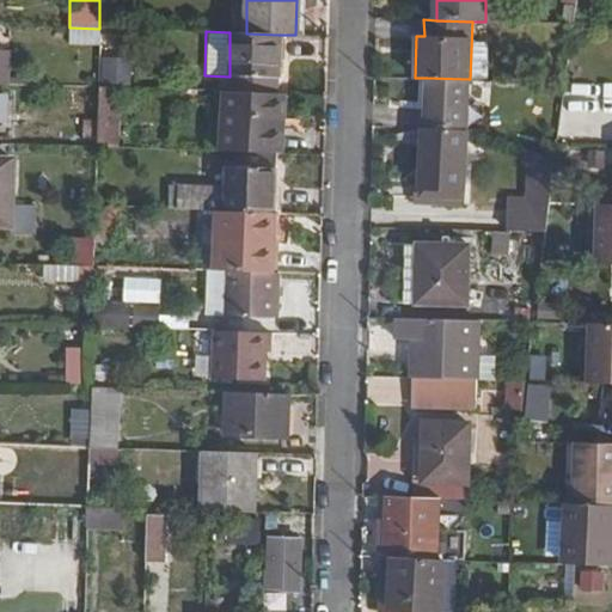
[(277,77),(279,35),(246,34),(230,32),(230,77),(230,91),(230,93),(258,95),(259,75),(277,77)]
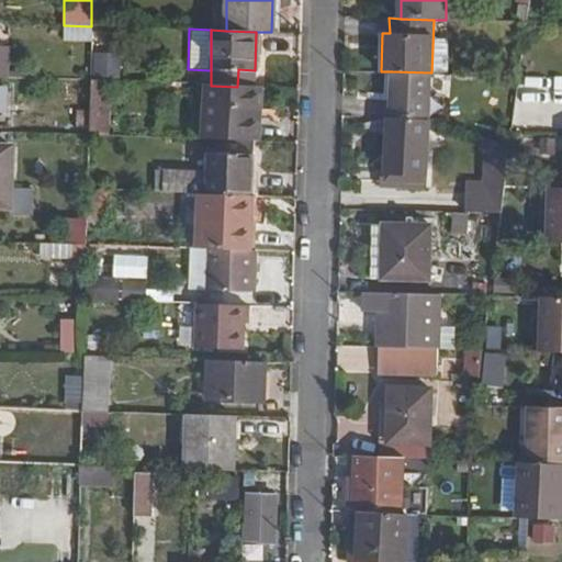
[(92,76),(117,77),(119,53),(93,52),(92,76)]
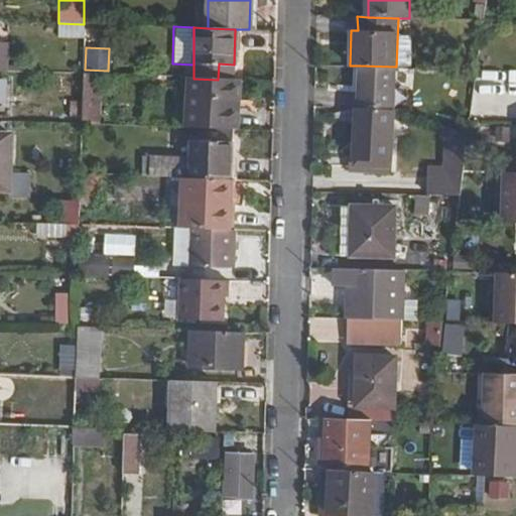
[(394,110),(396,67),(395,67),(360,66),(358,108),(359,108),(388,109),(394,110)]
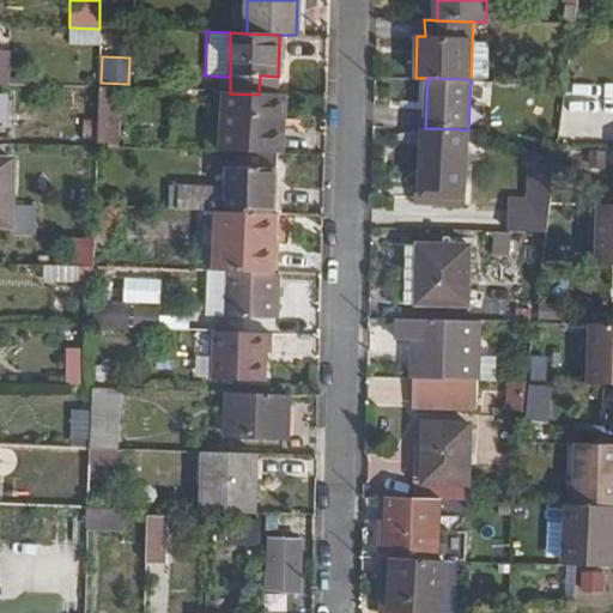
[(96,89),(95,143),(115,143),(116,89),(96,89)]
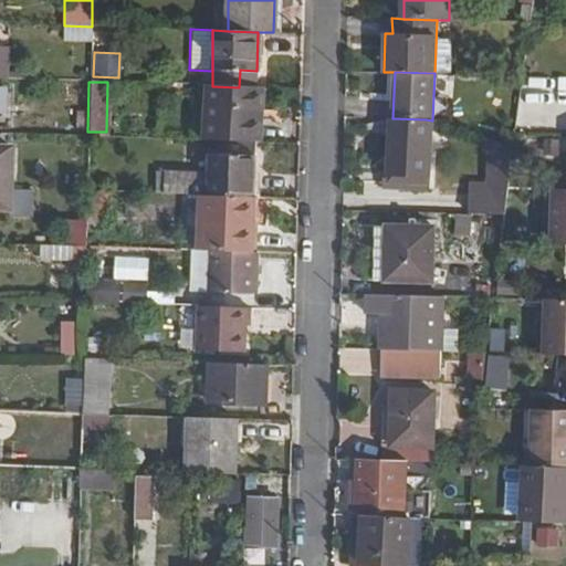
[(257,142),(261,142),(262,122),(255,122),(257,87),(239,87),(212,86),(210,140),(257,142)]
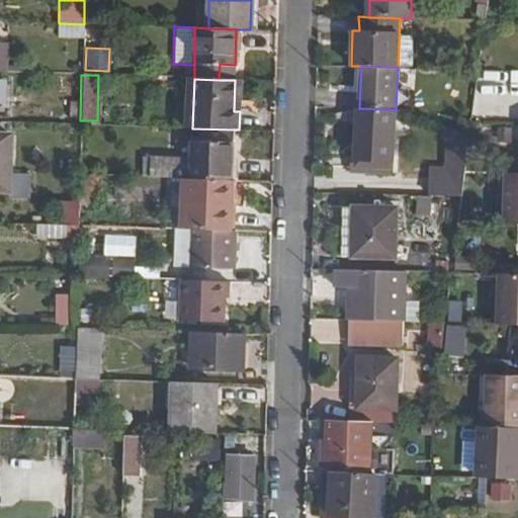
[(393,169),(396,110),(390,109),(360,108),(359,108),(357,147),(357,156),(367,156),(366,168),(393,169)]
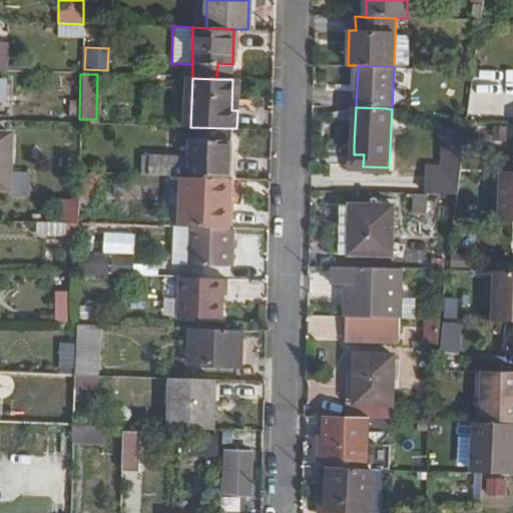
[(458,191),(462,168),(466,133),(444,125),(441,176),(429,176),(429,190),(458,191)]
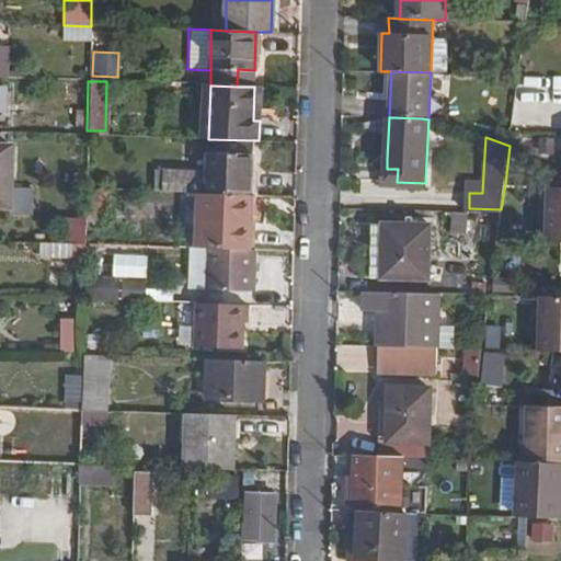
[(250,195),(252,195),(254,140),(208,139),(208,170),(162,169),(162,174),(155,174),(155,191),(199,194),(250,195)]
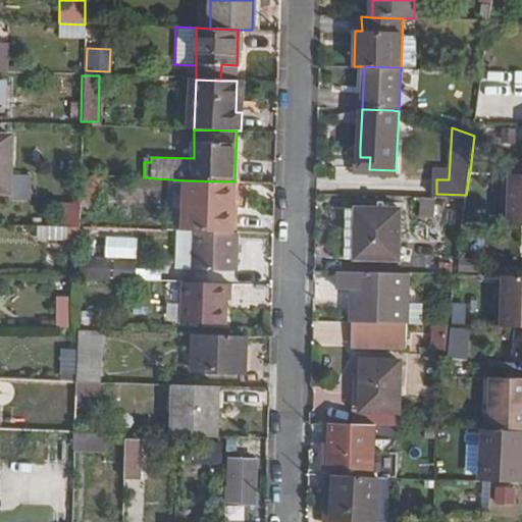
[(11,136),(0,135),(0,191),(10,192),(11,136)]
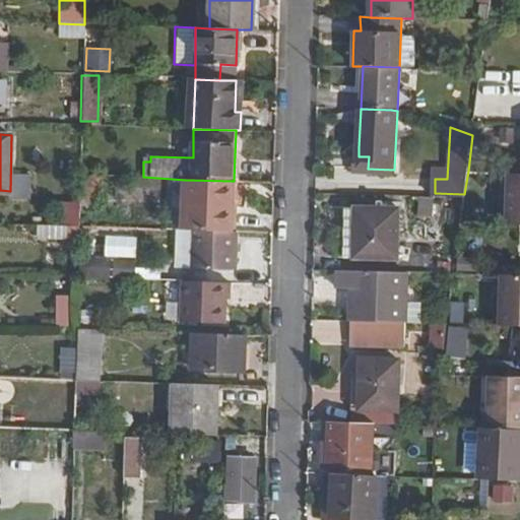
[(351,168),(368,169),(369,156),(359,156),(359,147),(351,147),(351,168)]
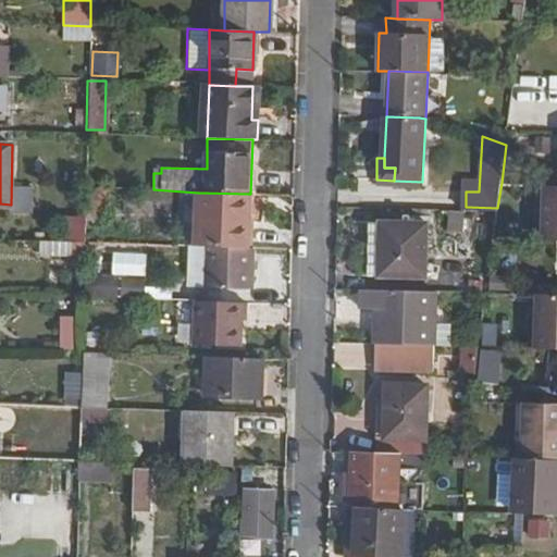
[(544,238),(556,238),(556,184),(547,184),(544,238)]
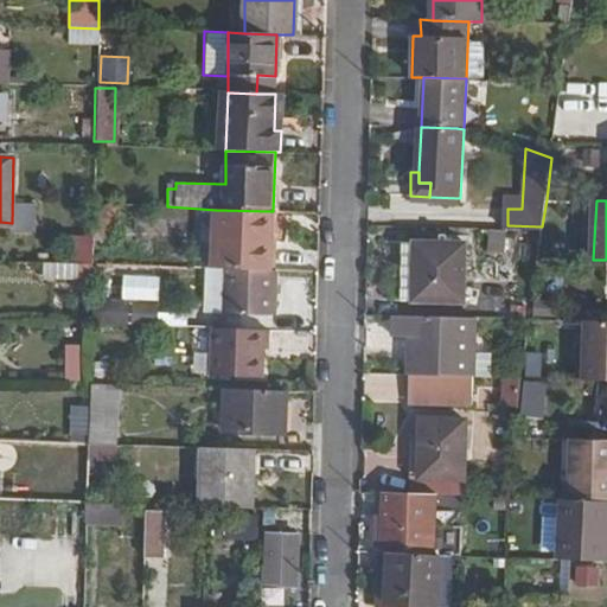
[(217,268),(222,268),(270,269),(270,211),(216,210),(216,237),(217,268)]
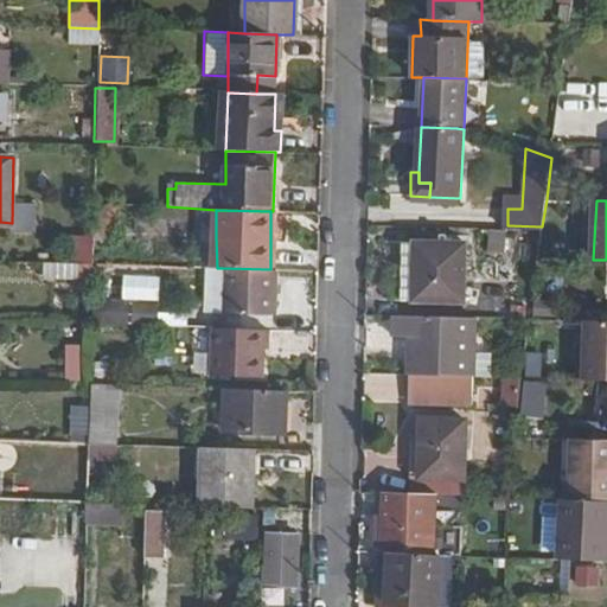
[(505,230),(487,229),(486,272),(503,272),(505,230)]
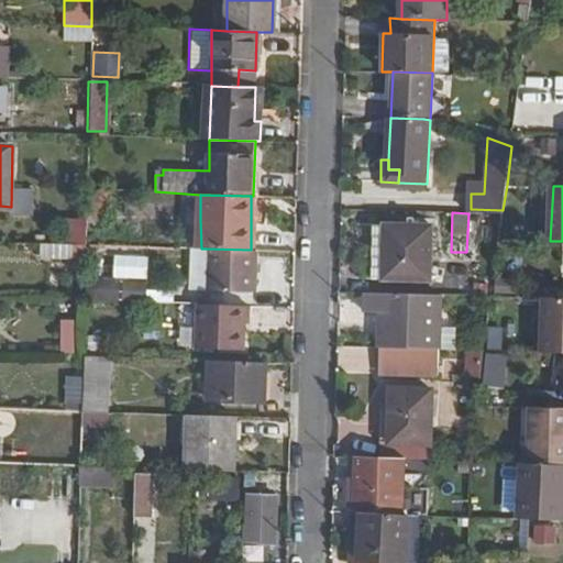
[(383,236),(430,238),(430,222),(383,222),(383,236)]
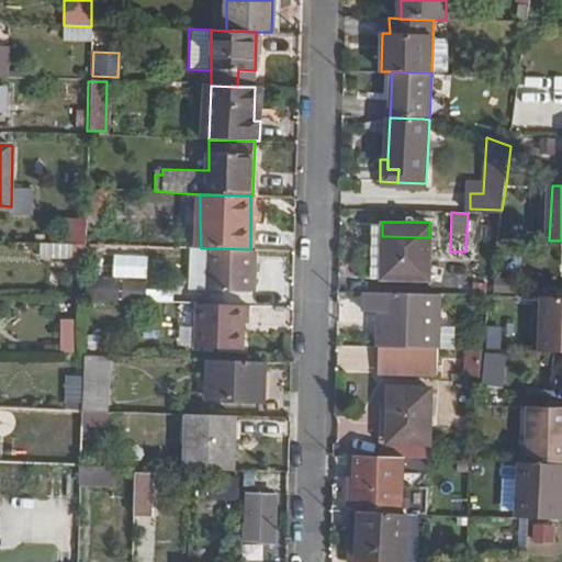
[(428,277),(429,237),(382,236),(381,277),(428,277)]
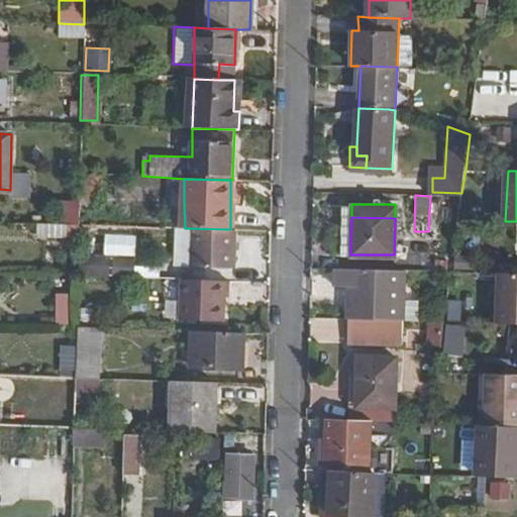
[(61,236),(61,223),(35,224),(35,237),(61,236)]
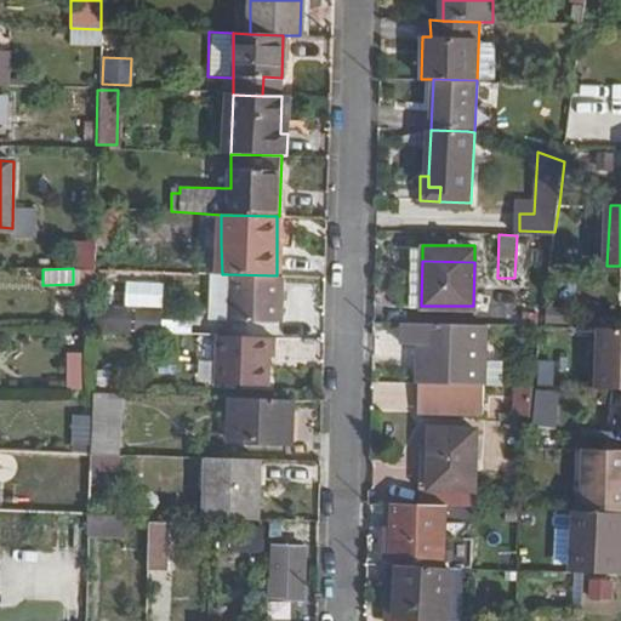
[(280,323),(283,275),(277,275),(227,274),(226,320),(280,323)]
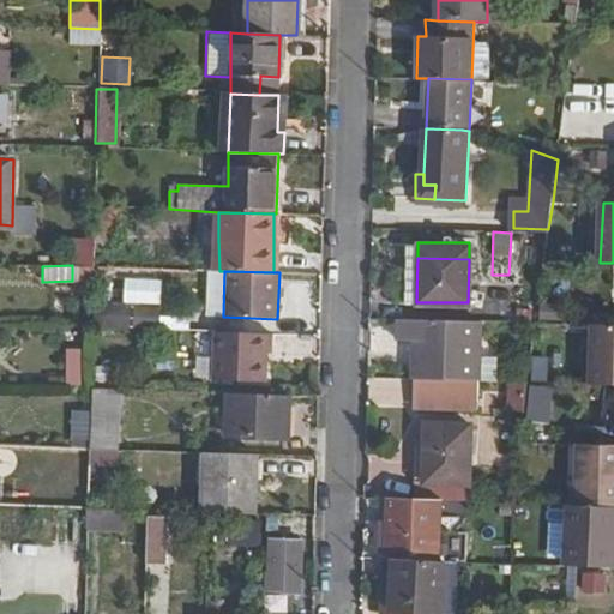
[(155,306),(127,308),(128,323),(156,321),(155,306)]
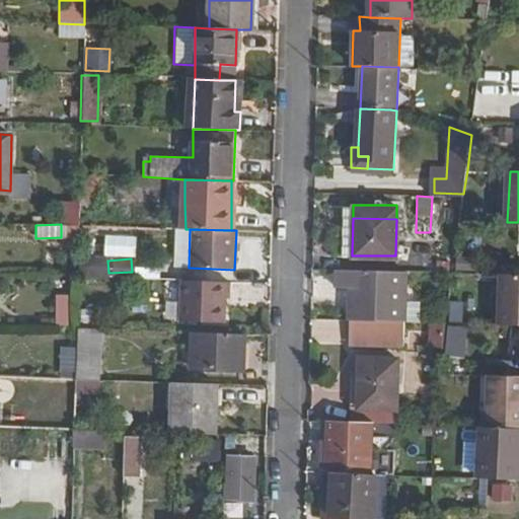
[(78,278),(106,278),(107,261),(79,260),(78,278)]
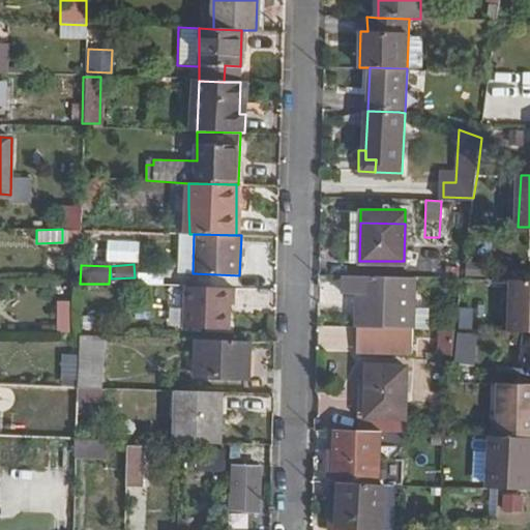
[(414,326),(415,276),(345,274),(345,292),(357,293),(356,325),(414,326)]
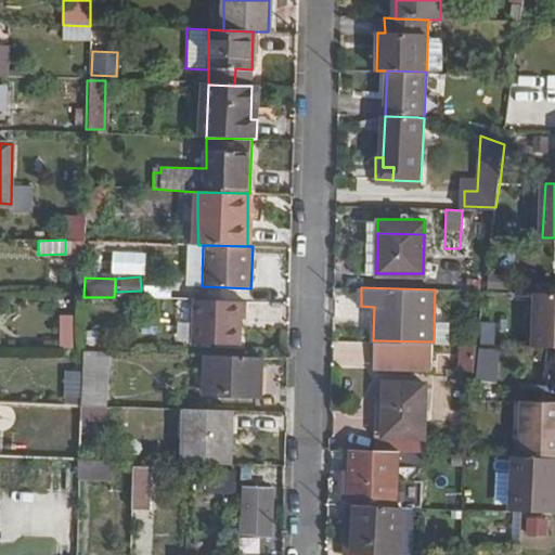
[(536,346),(554,346),(554,293),(537,293),(536,346)]
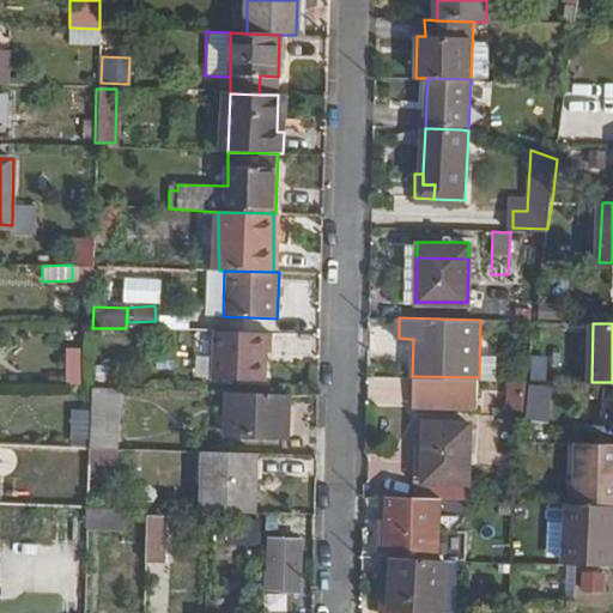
[(272,350),(273,333),(214,331),(213,392),(230,392),(266,393),(267,350),(272,350)]
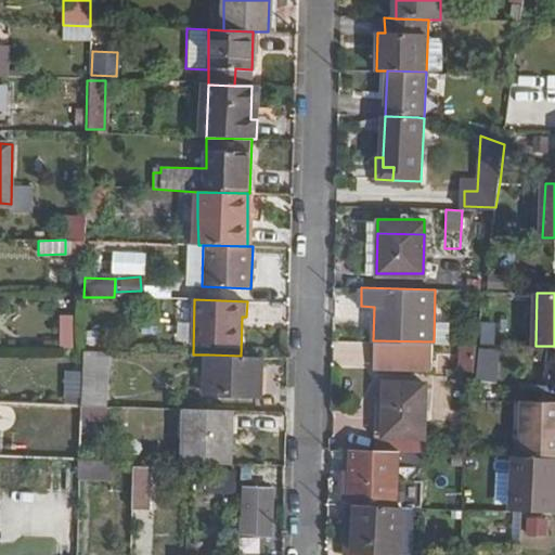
[(98,301),(97,346),(118,348),(120,301),(98,301)]
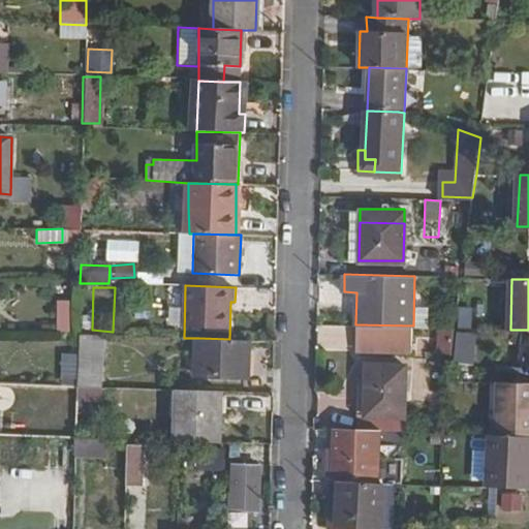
[(69,332),(69,300),(55,300),(55,332),(69,332)]
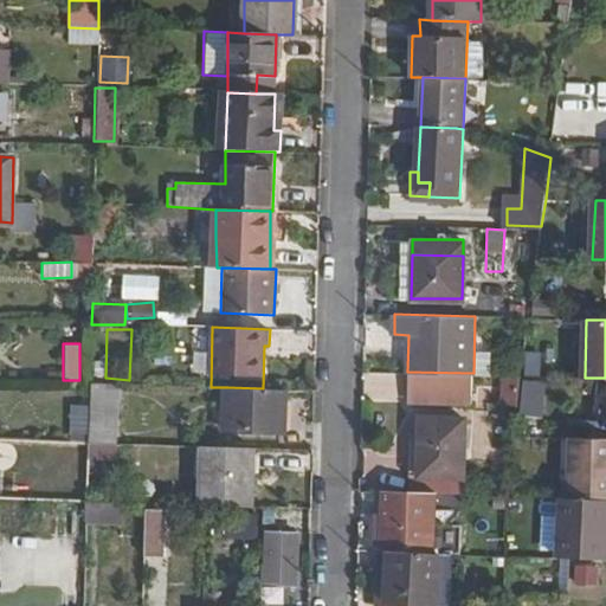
[(523,352),(522,375),(539,376),(540,353),(523,352)]
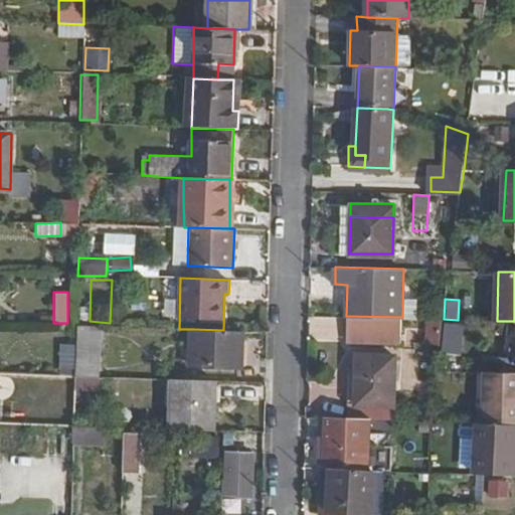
[(440,344),(444,319),(431,319),(427,342),(440,344)]
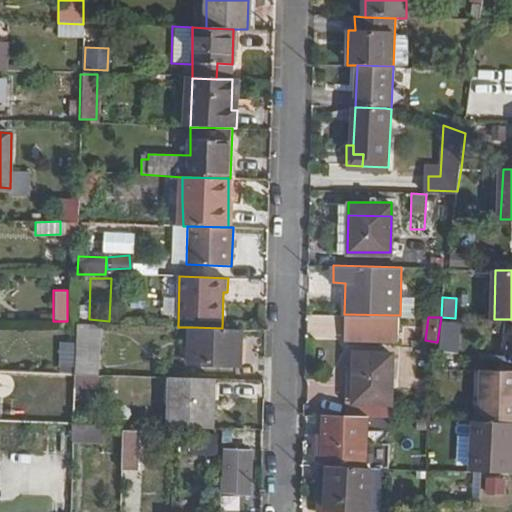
[(437,349),(454,352),(459,323),(442,320),(437,349)]
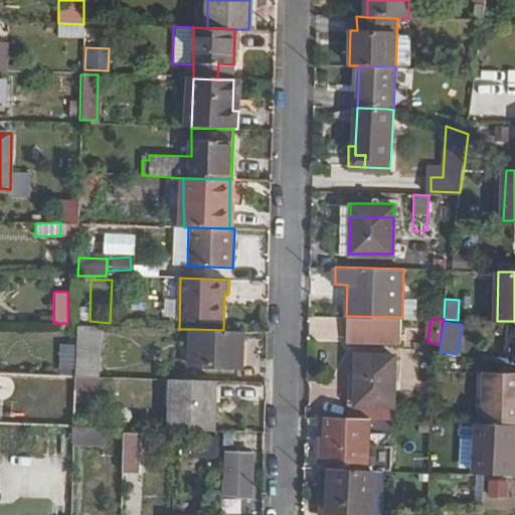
[(74,375),(95,376),(97,326),(76,326),(74,375)]
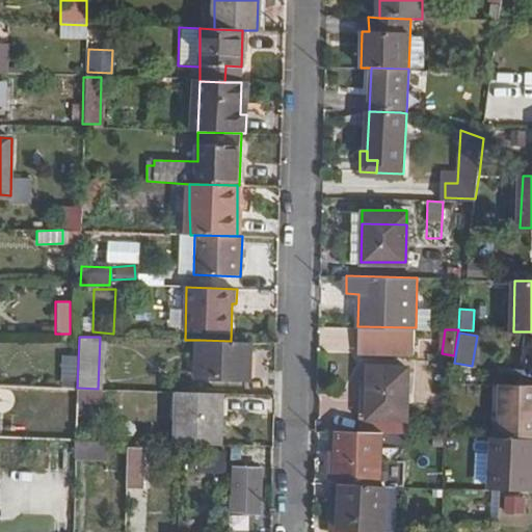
[(248,380),(250,342),(231,341),(200,340),(196,378),(248,380)]
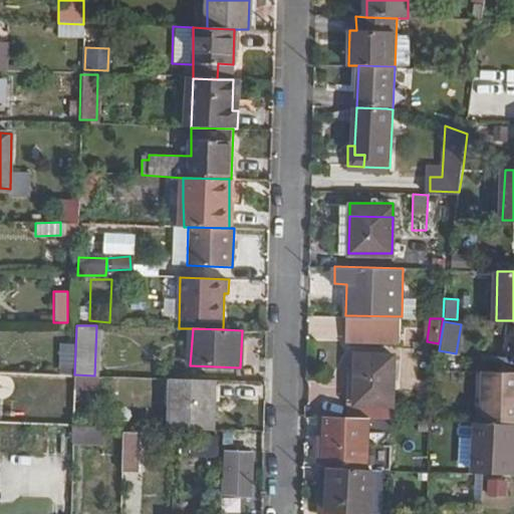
[(358,353),(356,404),(394,406),(395,354),(358,353)]
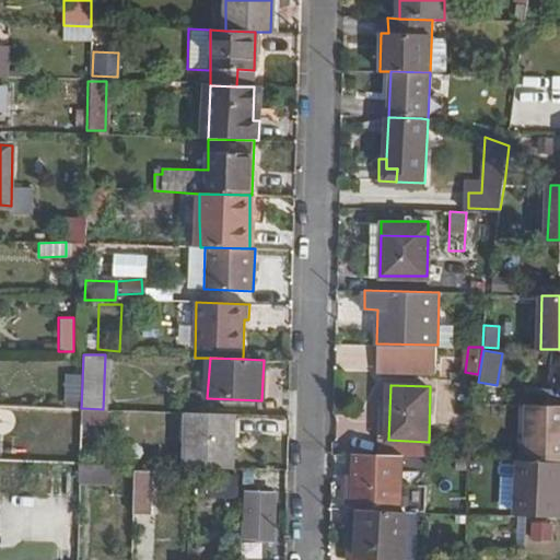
[(529,443),(531,405),(523,405),(521,442),(529,443)]
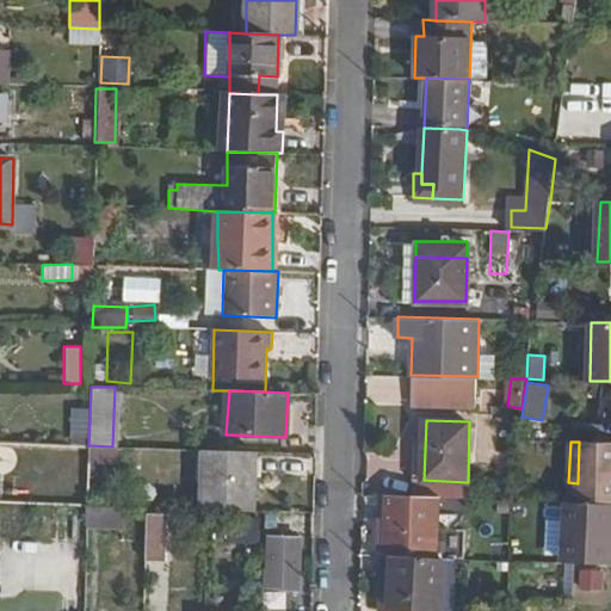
[(610,501),(610,500),(610,443),(579,442),(578,483),(576,500),(603,501),(610,501)]
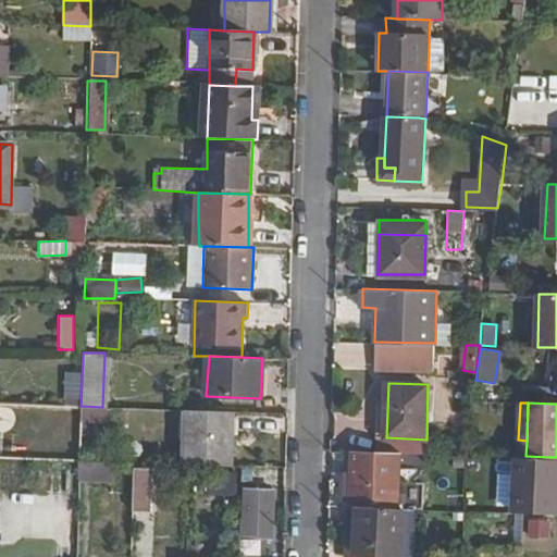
[(104,422),(106,407),(102,407),(81,406),(81,421),(104,422)]
